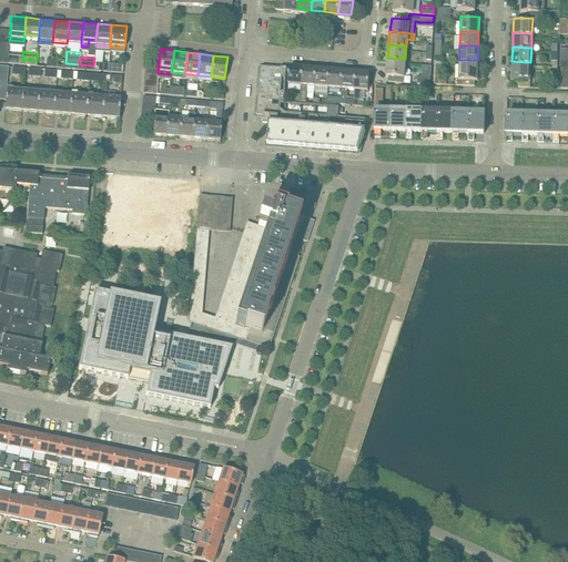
[(109,59),(104,59),(94,58),(93,65),(108,67),(109,59)]
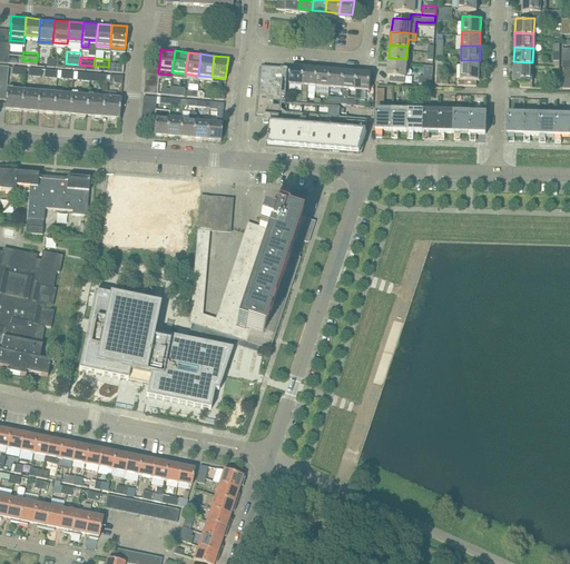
[(389,58),(387,71),(390,71),(390,77),(404,78),(405,73),(406,59),(389,58)]
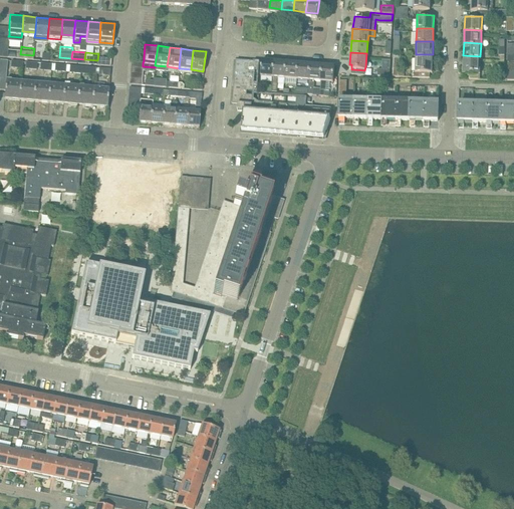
[(111,54),(98,53),(97,60),(110,61),(111,54)]
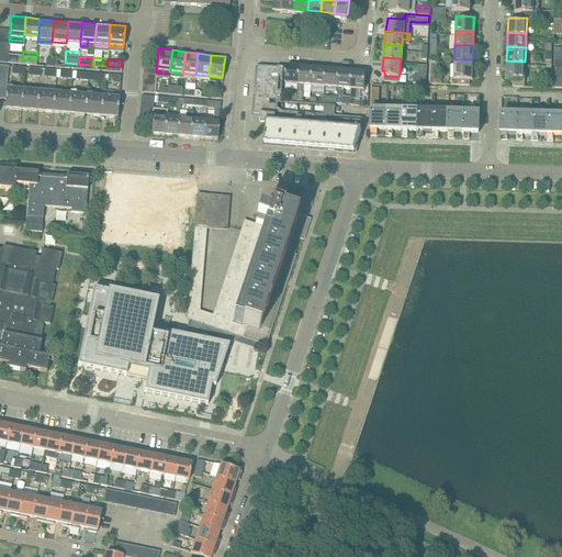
[(472,75),(473,59),(454,59),(453,75),(451,74),(451,80),(470,80),(470,75),(472,75)]
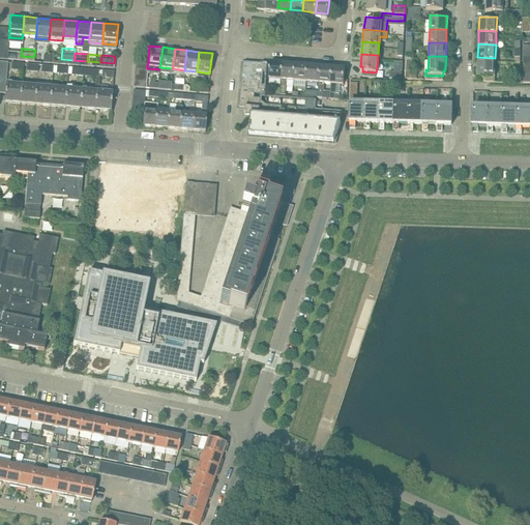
[(240,88),(239,103),(245,104),(260,105),(261,91),(265,91),(265,90),(266,75),(268,59),(268,58),(261,58),(261,59),(243,57),(242,73),(240,88)]
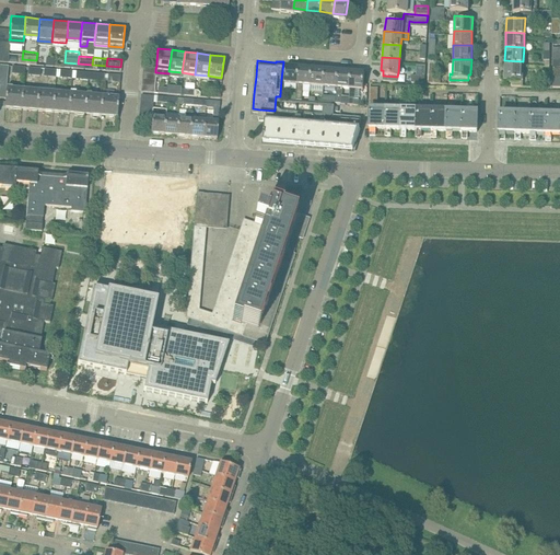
[(283,78),(298,79),(299,61),(286,60),(283,78)]
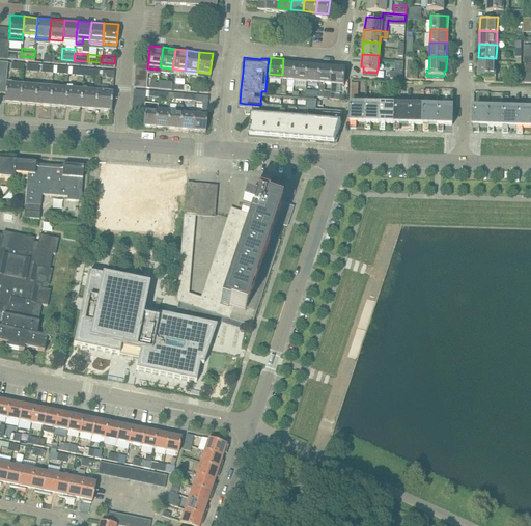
[(484,77),(496,77),(496,58),(478,57),(478,72),(484,72),(484,77)]
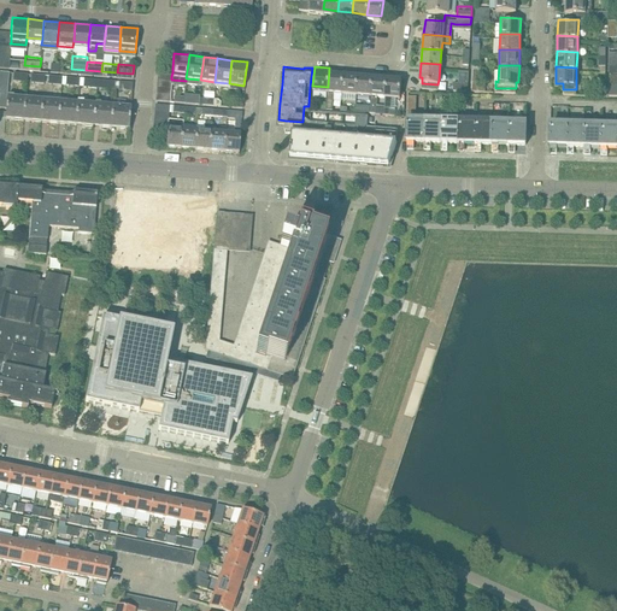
[(344,69),(329,68),(328,87),(327,98),(327,105),(333,105),(334,88),(342,88),(344,69)]
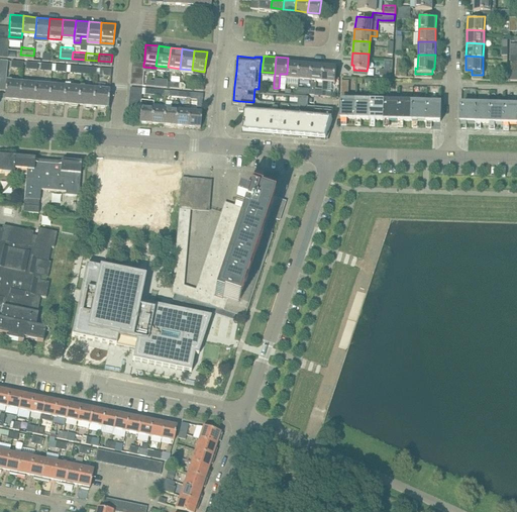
[(287,74),(299,75),(300,59),(288,58),(287,74)]
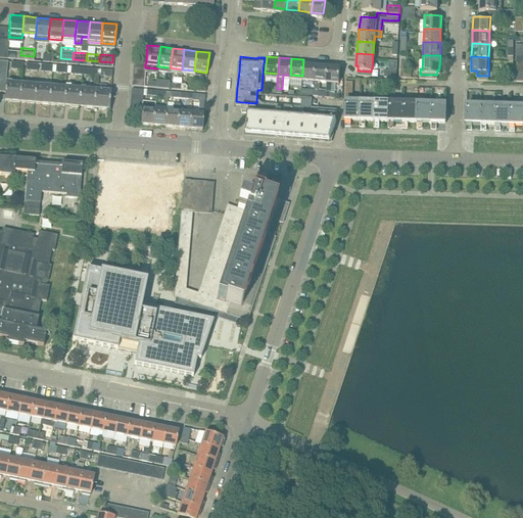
[(316,60),(303,59),(302,76),(315,77),(316,60)]
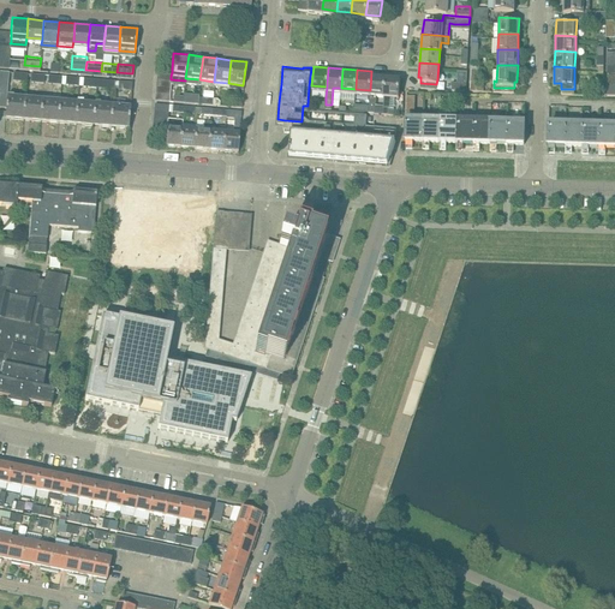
[(368,108),(375,108),(376,91),(384,91),(386,72),(371,71),(370,90),(368,108)]
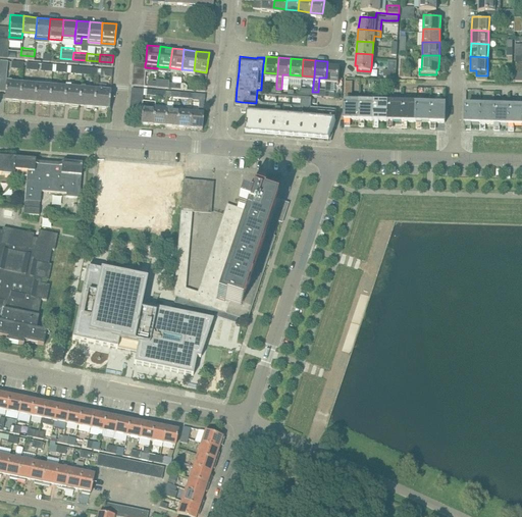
[(340,63),(327,61),(326,78),(324,93),(333,94),(334,88),(334,79),(338,79),(340,63)]
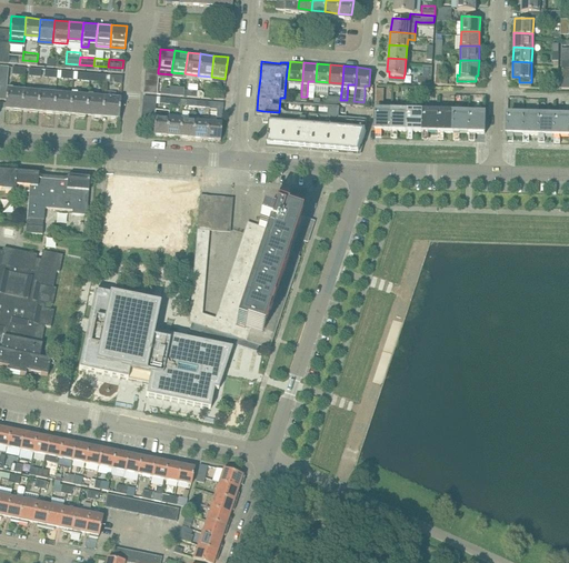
[(6,89),(6,96),(5,104),(21,106),(23,86),(7,84),(6,89)]
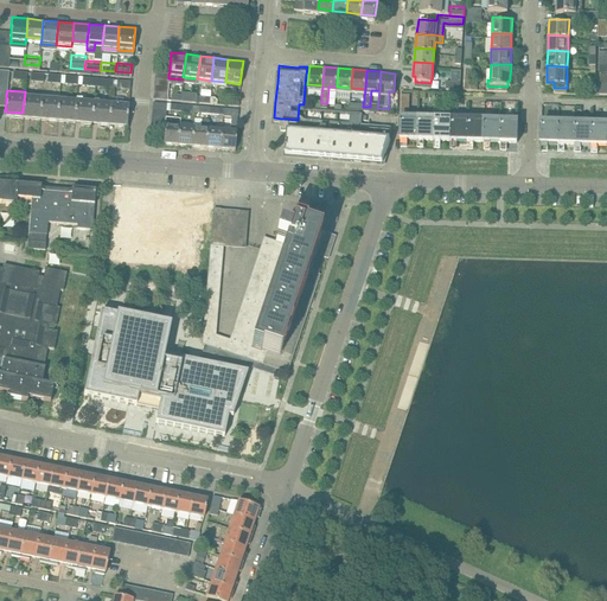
[(401,113),(401,134),(407,134),(417,134),(417,113),(409,113),(409,90),(402,90),(402,96),(401,109),(401,113)]
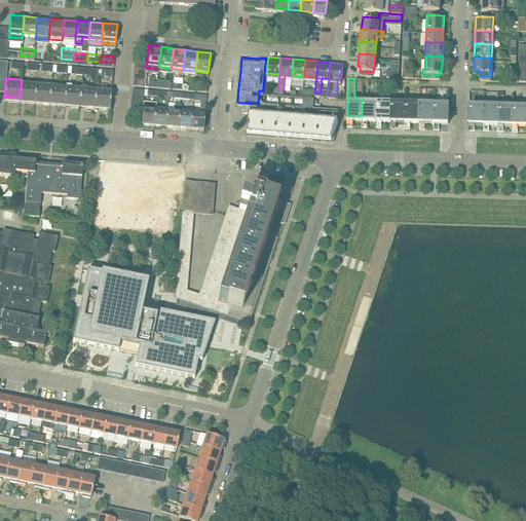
[(20,98),(35,100),(36,81),(22,79),(20,98)]
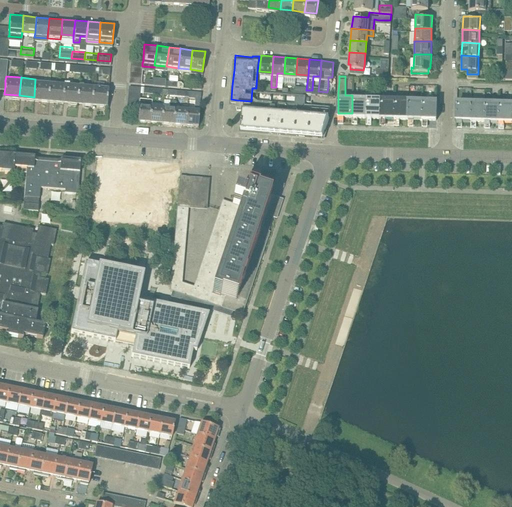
[(50,80),(35,79),(34,97),(48,98),(50,80)]
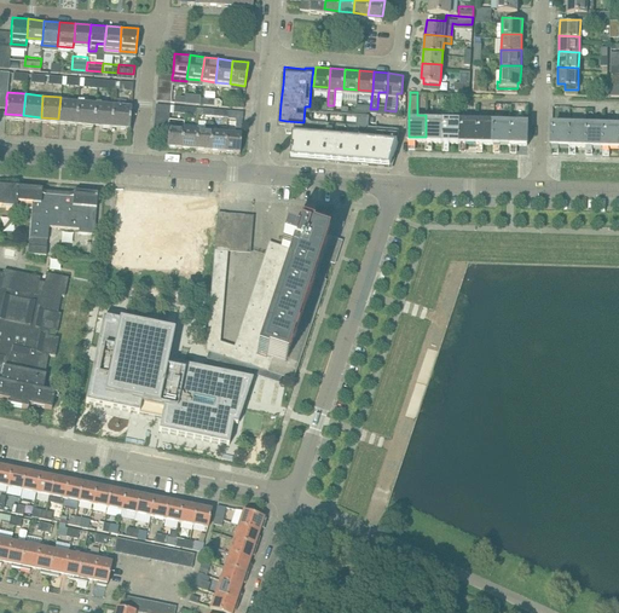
[(77,98),(61,97),(58,119),(76,120),(77,98)]
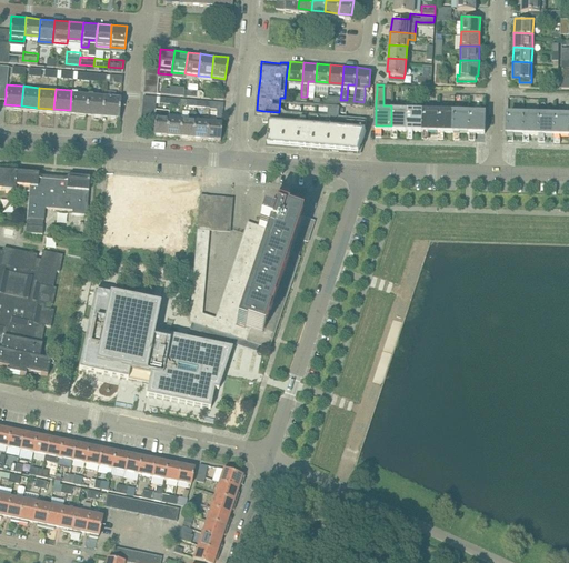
[(70,110),(86,111),(88,91),(71,90),(70,110)]
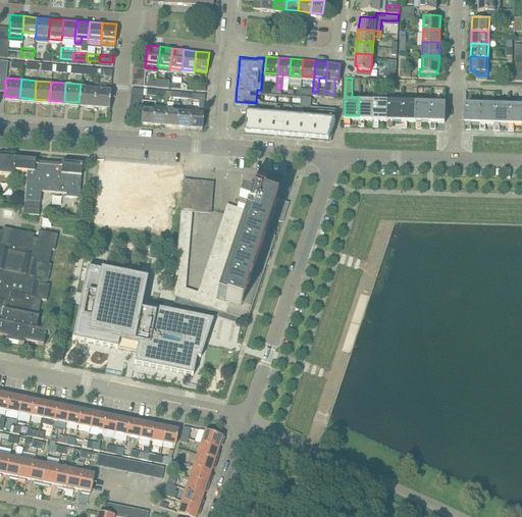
[(95,86),(81,84),(79,102),(94,104),(95,86)]
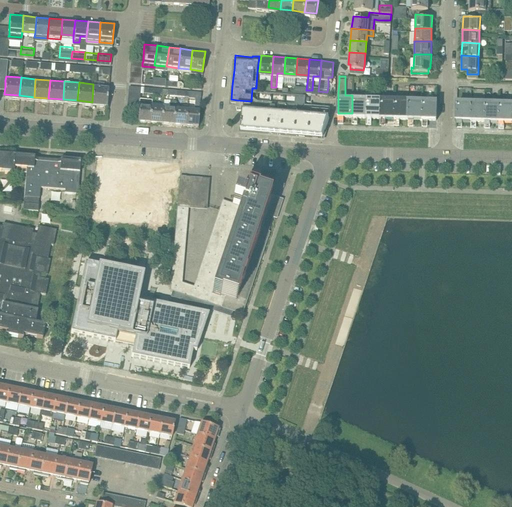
[(107,103),(108,85),(93,84),(92,102),(107,103)]
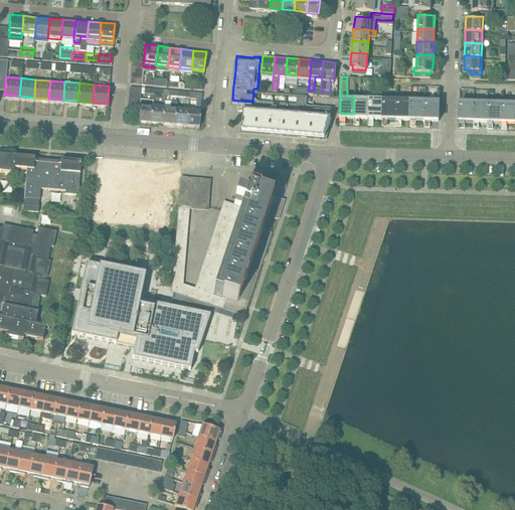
[(188,107),(187,123),(199,124),(200,108),(201,95),(202,89),(193,89),(190,88),(190,90),(189,94),(189,95),(192,95),(196,95),(195,107),(191,107),(188,107)]
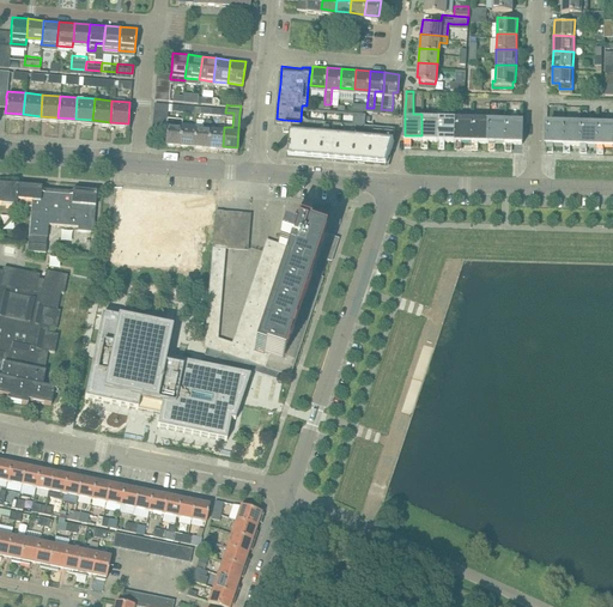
[(284,120),(284,127),(291,127),(289,151),(305,152),(321,153),(338,156),(353,157),(370,158),(387,159),(387,158),(394,135),(395,123),(372,122),(365,121),(366,110),(357,109),(341,108),(325,107),(309,105),(307,105),(302,105),(301,121),(284,120)]
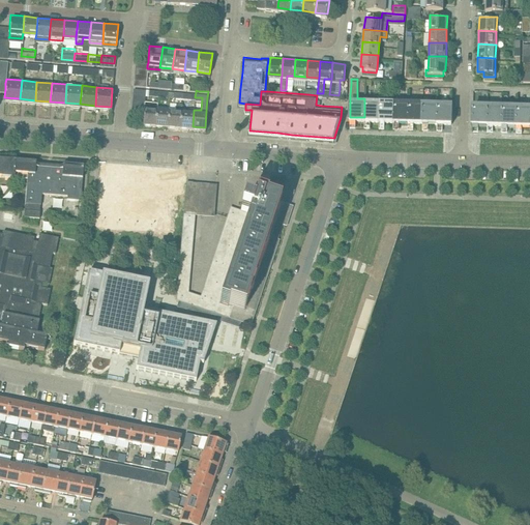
[(383,99),(379,99),(379,118),(393,118),(393,99),(391,99),(392,93),(383,95),(383,99)]
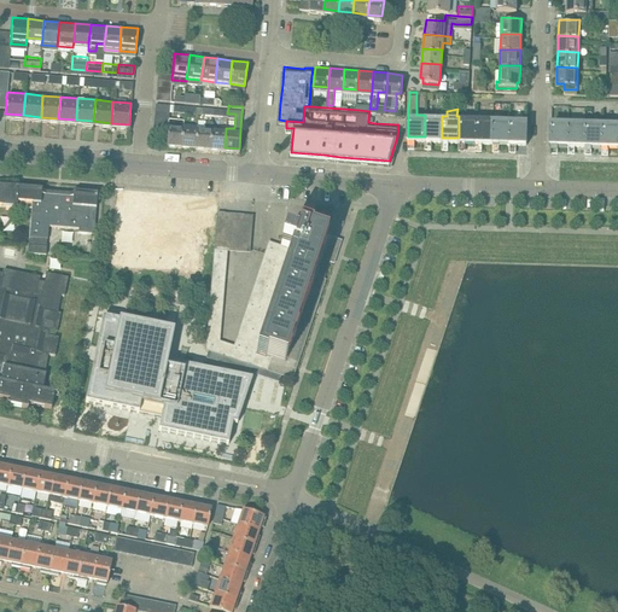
[(425,137),(442,138),(442,116),(441,116),(442,112),(435,111),(435,116),(425,115),(425,137)]
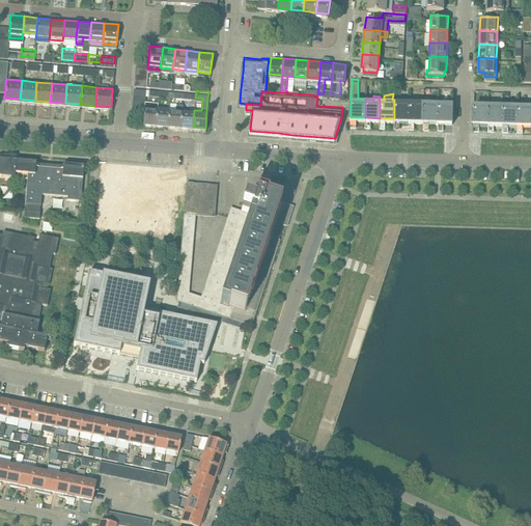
[(145,99),(144,105),(144,110),(143,121),(156,122),(158,103),(158,100),(145,99)]
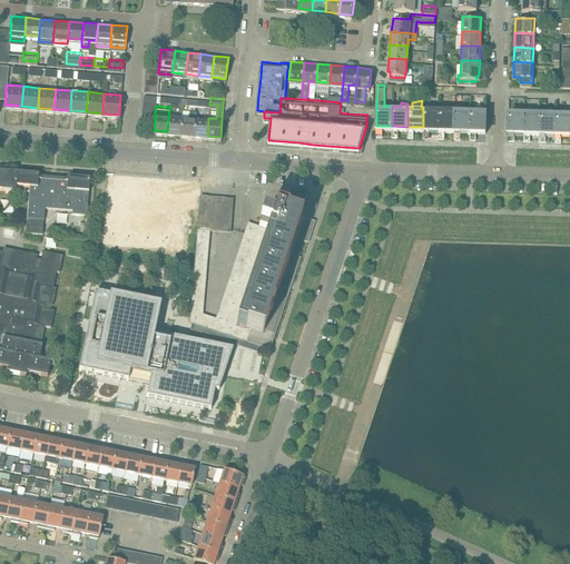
[(188,116),(182,116),(180,132),(194,134),(195,117),(196,108),(189,107),(188,116)]
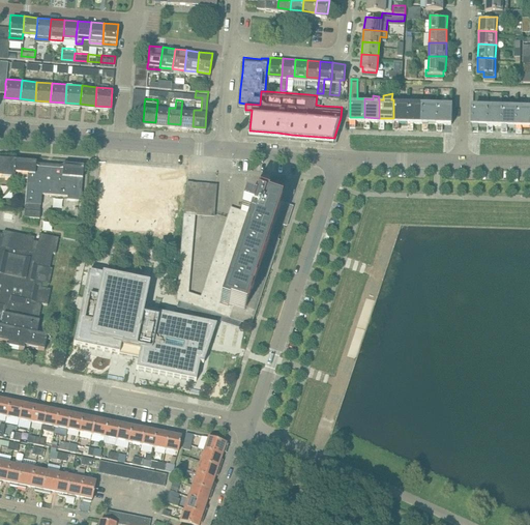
[(393,118),(408,119),(408,100),(393,99),(393,118)]
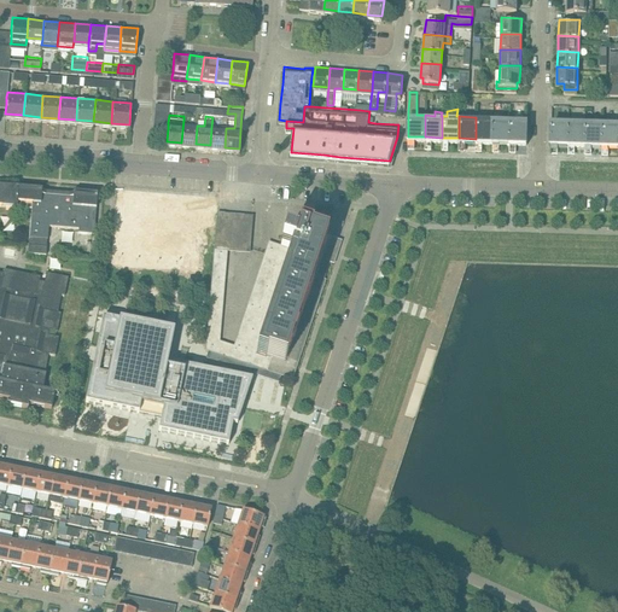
[(493,117),(476,117),(476,139),(493,139),(493,117)]
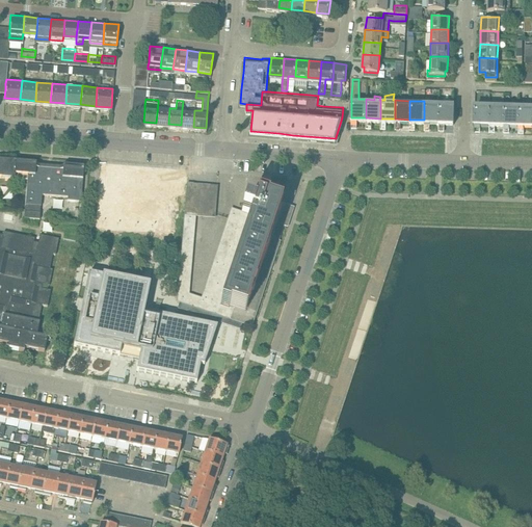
[(424,120),(439,121),(439,102),(424,101),(424,120)]
